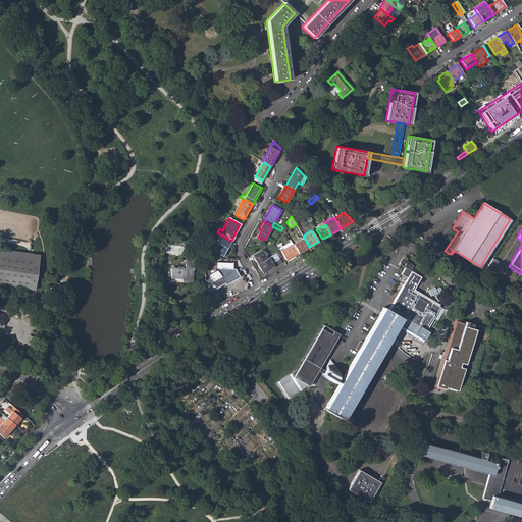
[(222,256),(231,241),(220,235),(215,242),(217,244),(213,251),(222,256)]
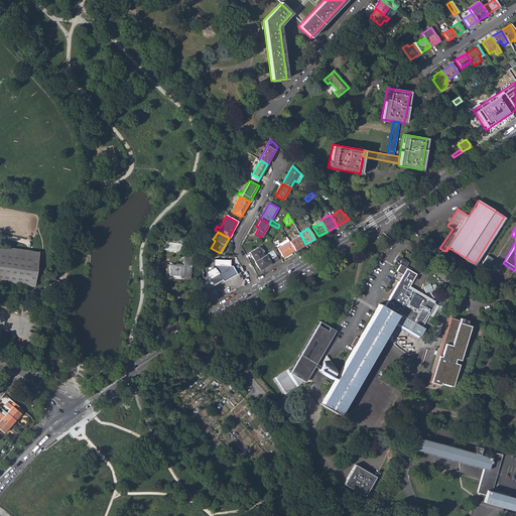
[(296,238),(289,242),(294,250),(305,244),(299,233),(295,236),(296,238)]
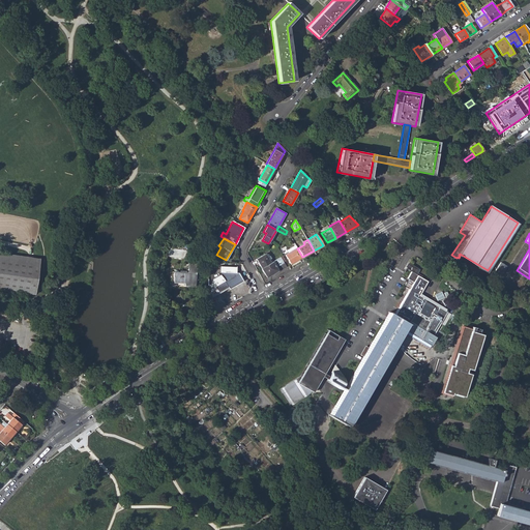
[(291,264),(302,257),(297,248),(297,247),(285,255),(291,264)]
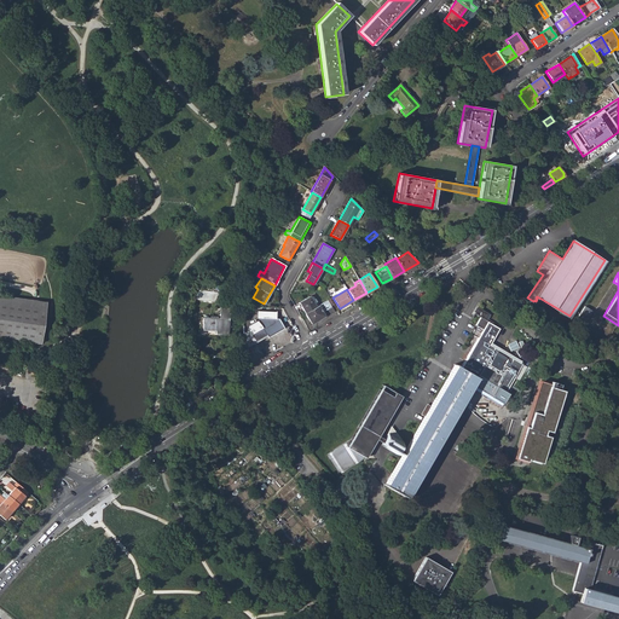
[(299,302),(305,313),(319,305),(316,299),(313,299),(313,298),(311,296),(310,298),(310,296),(299,302)]
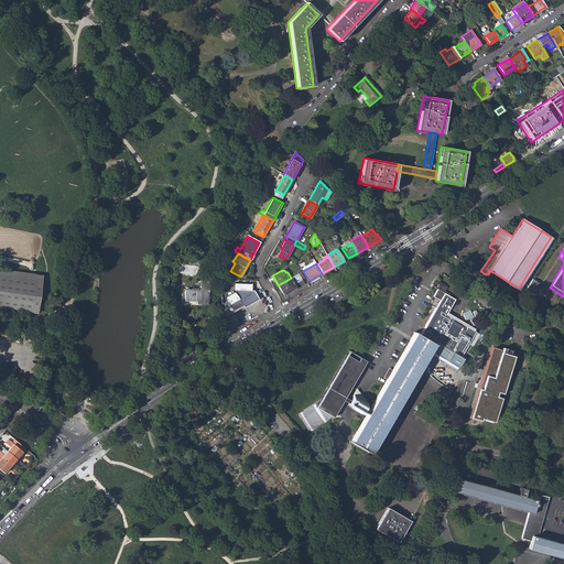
[(0,307),(38,313),(43,280),(0,273),(0,307)]
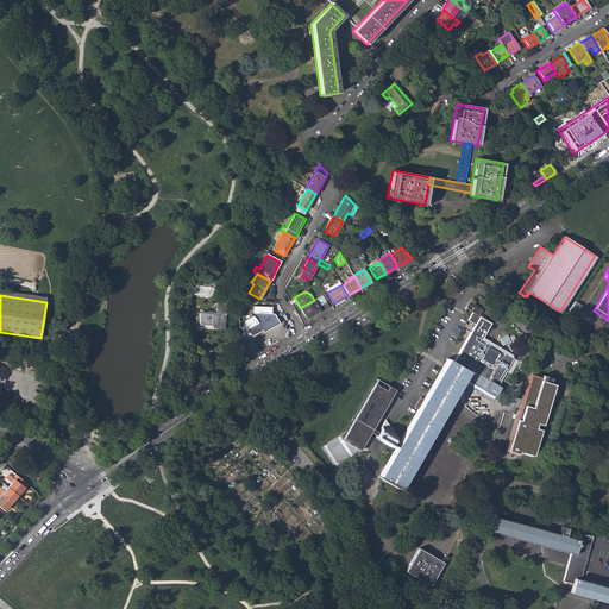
[(327,306),(325,301),(321,295),(314,300),(300,308),(307,319),(327,306)]
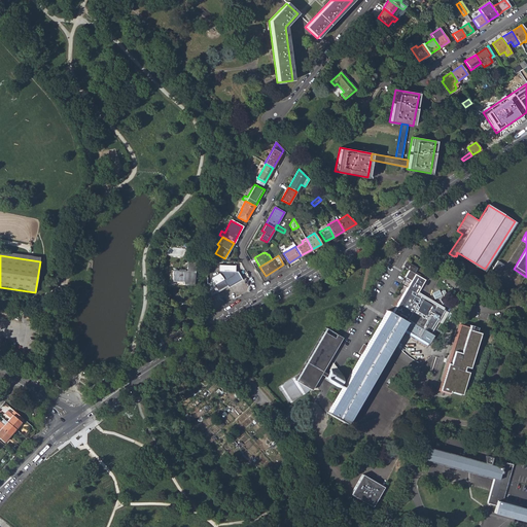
[(415,267),(407,261),(403,266),(413,271),(415,267)]
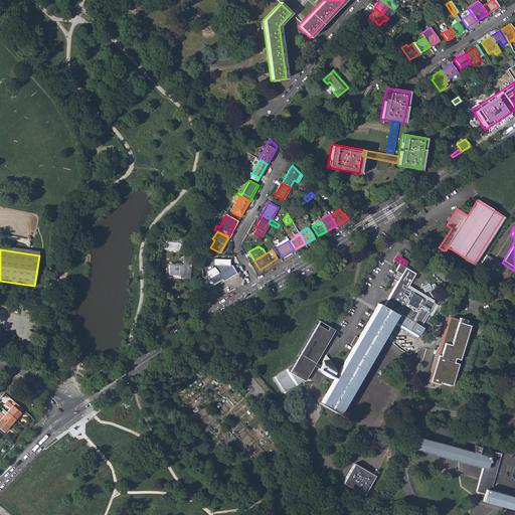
[(189,279),(191,256),(183,256),(182,265),(169,265),(168,275),(179,275),(179,278),(189,279)]
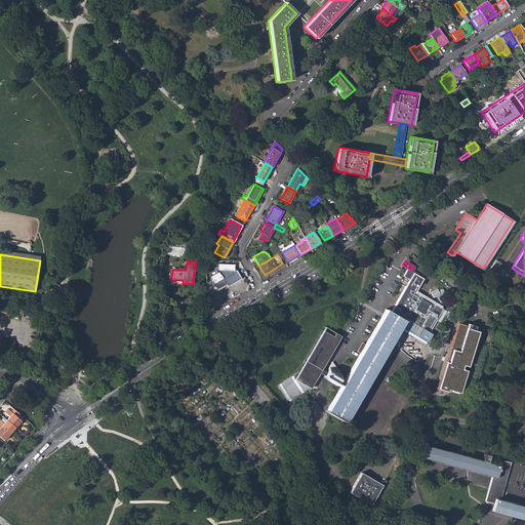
[(210,280),(216,290),(226,285),(227,286),(240,279),(241,278),(236,270),(234,270),(234,265),(218,264),(217,273),(210,277),(210,280)]
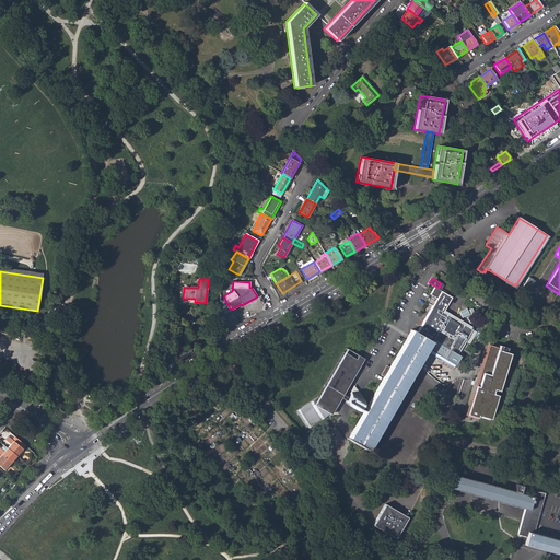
[(348,439),(369,451),(432,341),(433,339),(458,354),(473,329),(471,328),(442,311),(443,308),(451,296),(435,287),(431,294),(438,299),(417,333),(411,329),(365,408),(364,410),(348,439)]
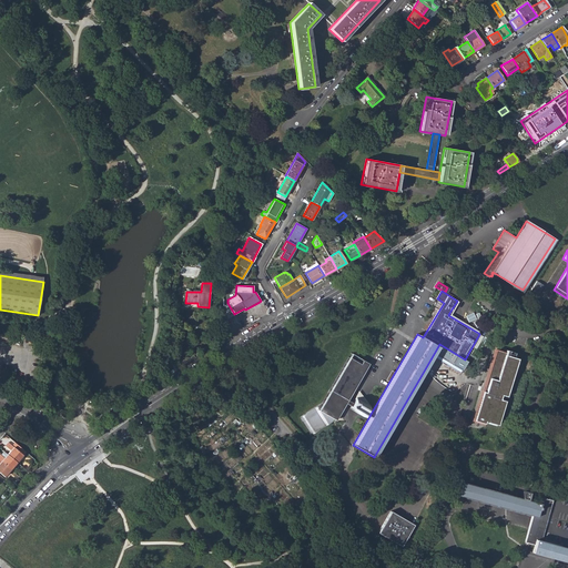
[(227,303),(223,306),(223,310),(226,318),(234,314),(227,303)]
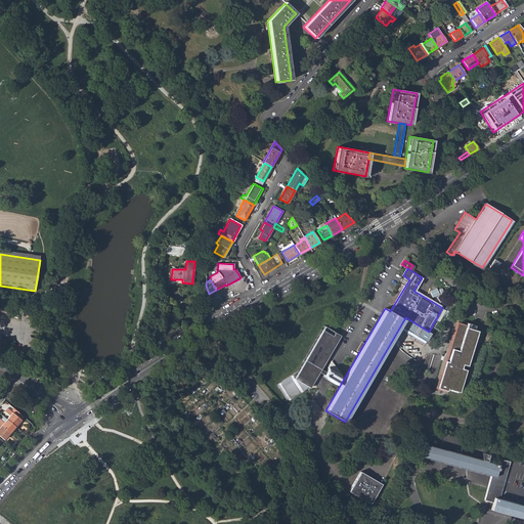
[(442,305),(415,289),(413,291),(441,307),(442,305)]
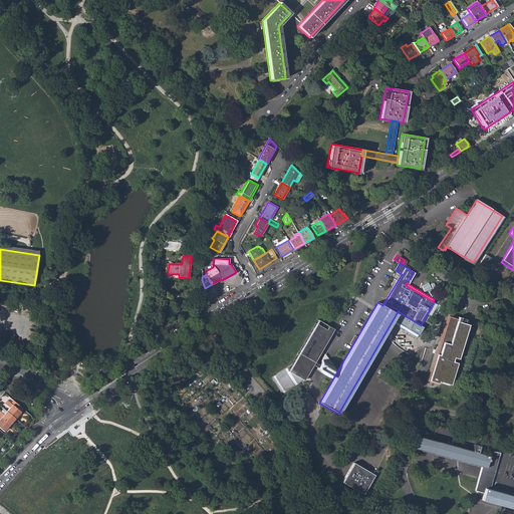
[(438,304),(434,302),(421,325),(398,311),(397,313),(422,328),(430,314),(431,315),(438,304)]
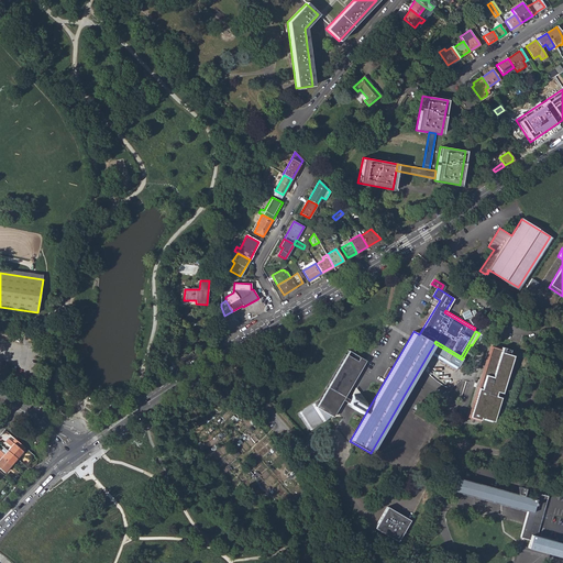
[(494,341),(518,350),(522,341),(497,331),(494,341)]
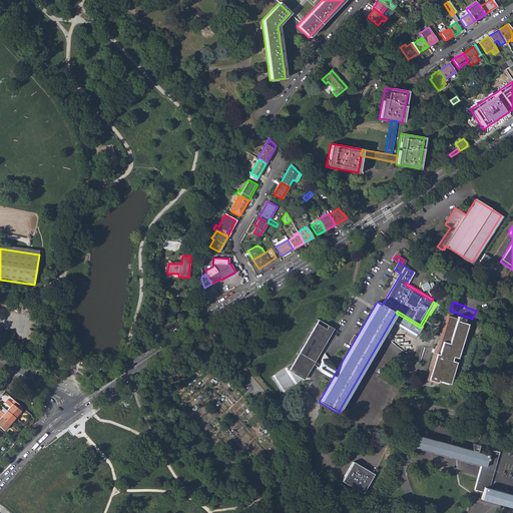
[(315,323),(328,330),(330,326),(316,318),(297,351),(299,352),(315,323)]
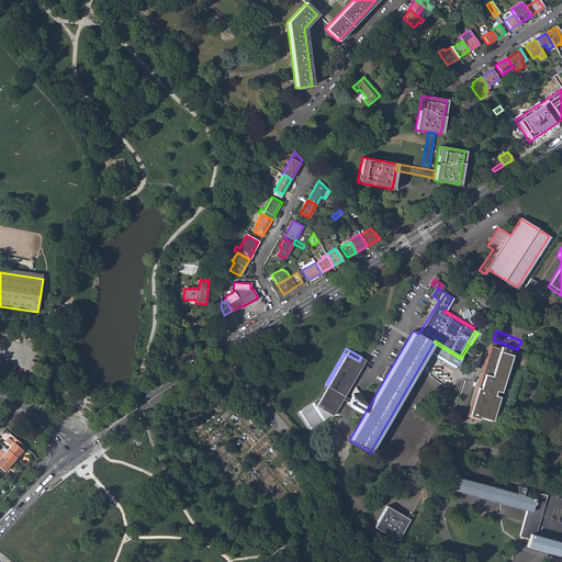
[(479,416),(492,420),(499,396),(497,395),(510,355),(492,348),(480,388),(478,386),(469,415),(479,418),(479,416)]
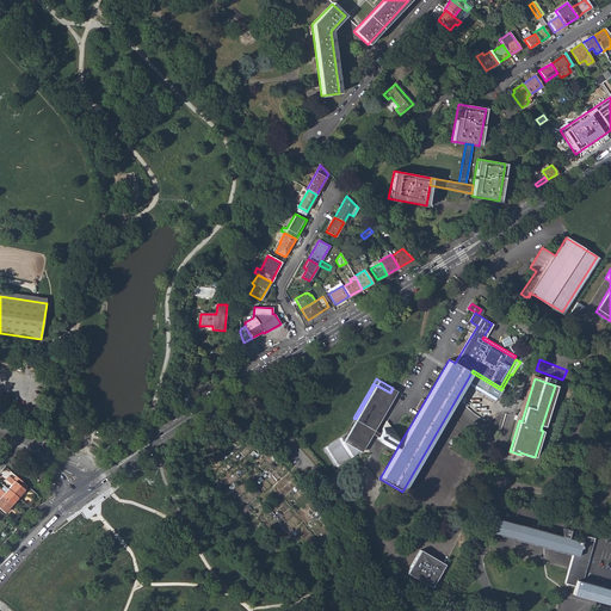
[(370,427),(387,399),(390,401),(396,390),(393,388),(390,393),(375,384),(356,419),(353,418),(345,433),(355,427),(357,432),(325,452),(334,467),(360,451),(362,451),(363,449),(366,446),(365,444),(371,433),(374,430),(370,427)]
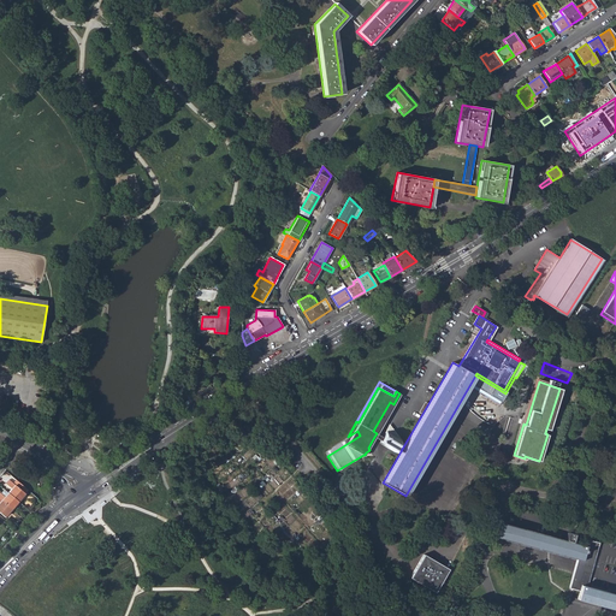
[(377,433),(394,404),(390,402),(373,431),(377,433)]
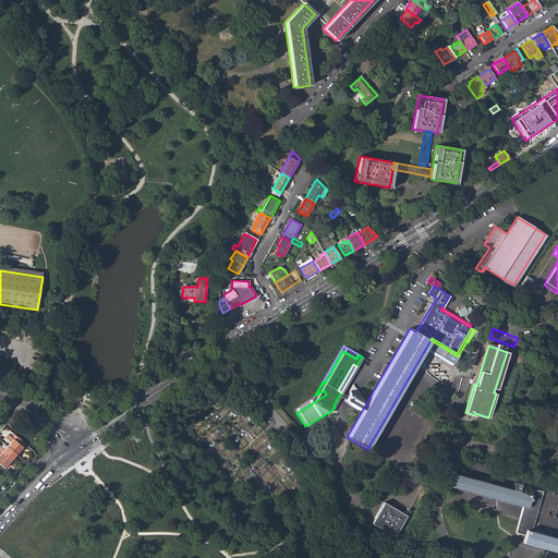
[(344,399),(343,401),(352,407),(356,409),(359,407),(360,404),(364,397),(350,389),(347,396),(344,399)]
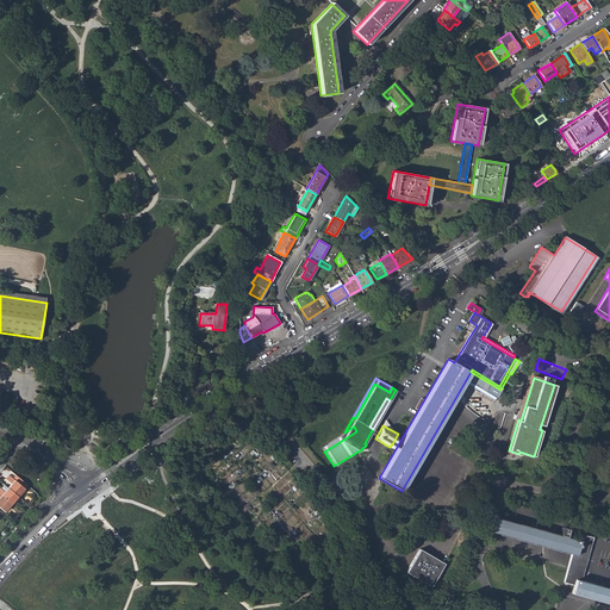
[(324,452),(356,431),(354,427),(344,433),(322,448),(324,452)]
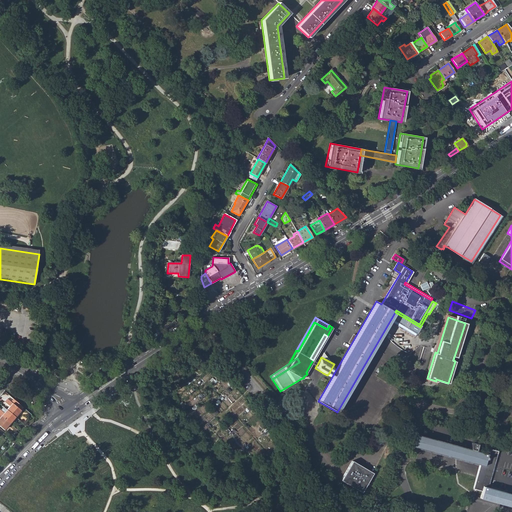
[(9,406),(6,409),(15,417),(23,407),(13,399),(10,402),(7,399),(4,402),(9,406)]
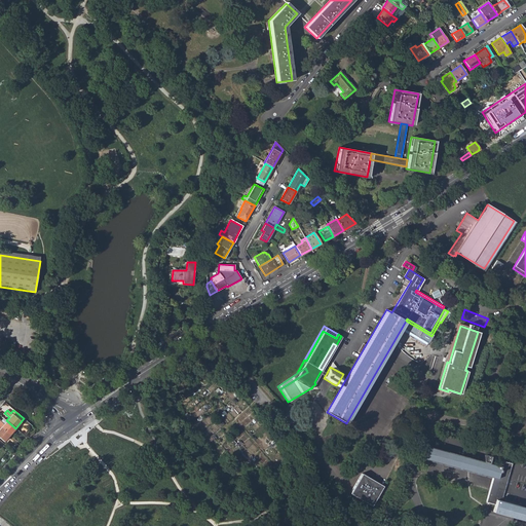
[(0,426),(9,436),(15,428),(6,420),(3,417),(0,420),(0,426)]
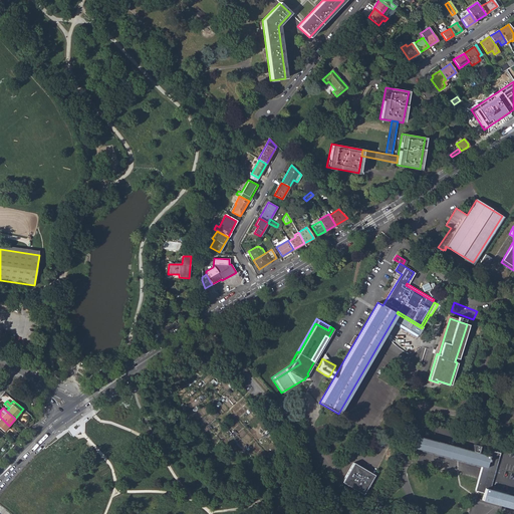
[(0,428),(3,432),(9,426),(0,417),(0,428)]
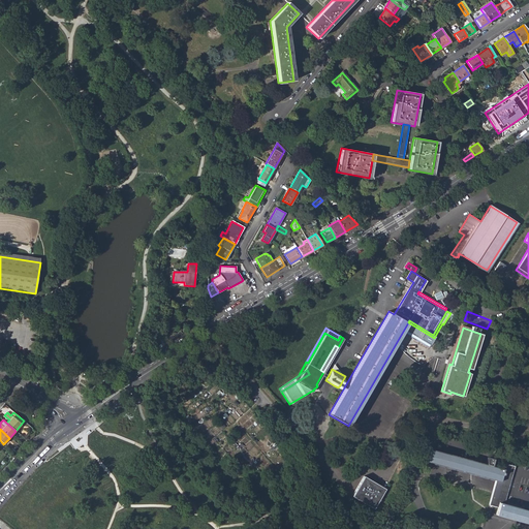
[(465,458),(428,448),(426,459),(425,461),(495,479),(500,481),(504,469),(492,466),(493,459),(488,457),(486,464),(465,458)]
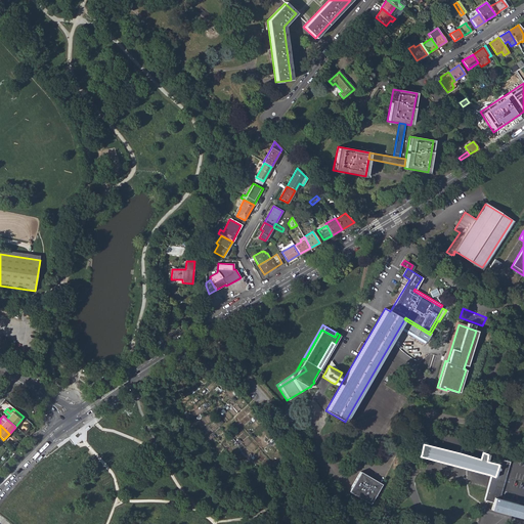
[(523,520),(523,508),(517,506),(498,501),(509,464),(500,461),(499,465),(495,477),(490,475),(483,501),(492,504),(490,511),(523,520)]
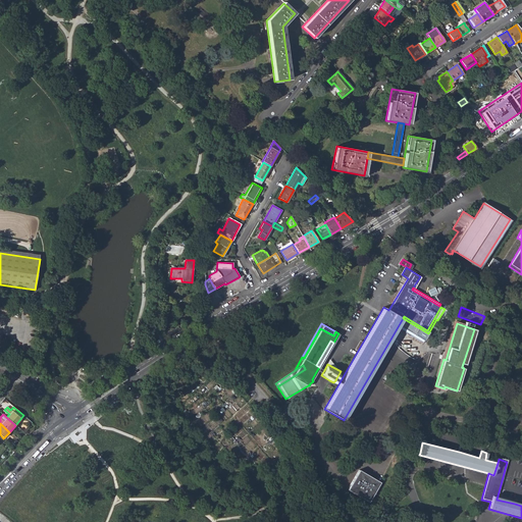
[(347,488),(368,502),(380,481),(359,469),(347,488)]
